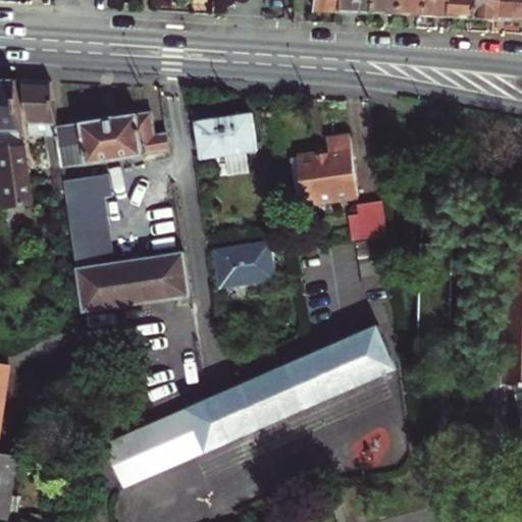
[(333,8),(333,0),(311,0),(311,7),(333,8)]
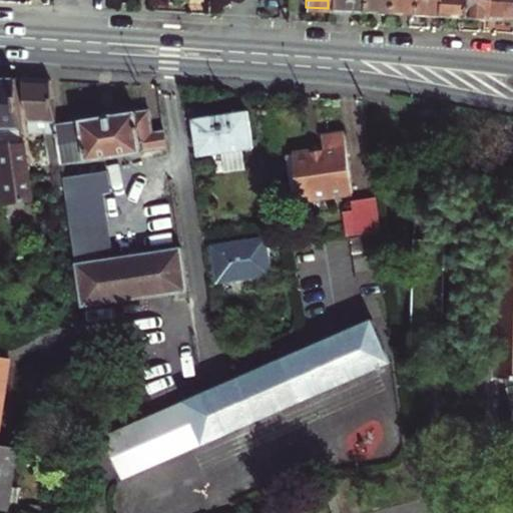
[(328,0),(328,8),(361,10),(361,0),(328,0)]
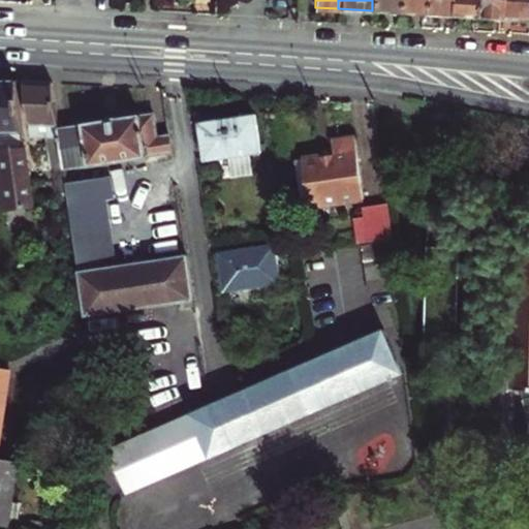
[(396,11),(396,0),(372,0),(372,10),(396,11)]
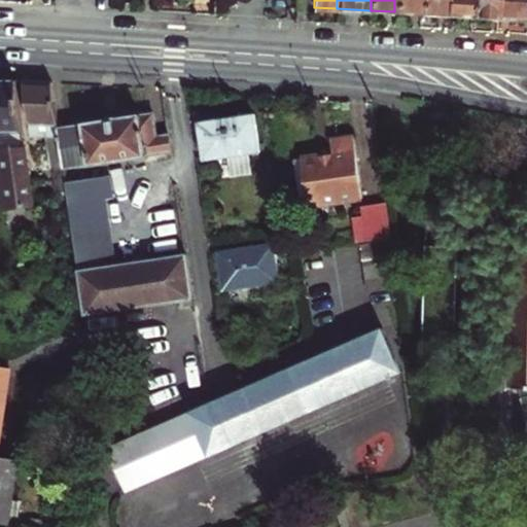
[(394,0),(394,11),(421,12),(421,0),(394,0)]
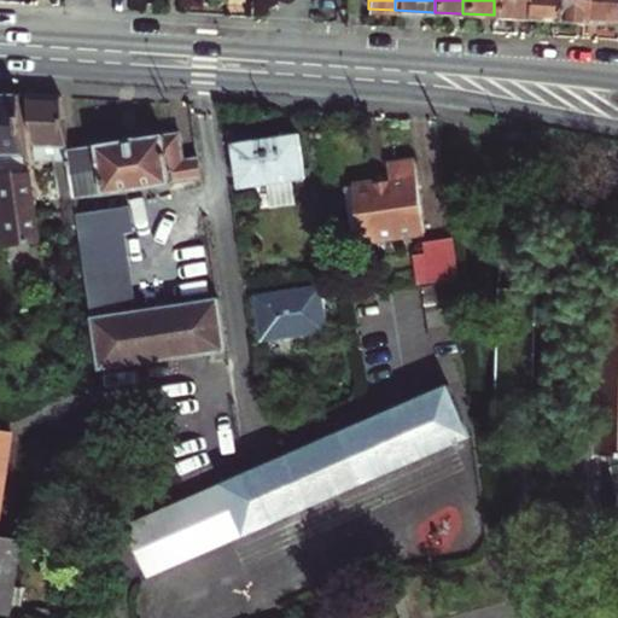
[(494,0),(494,15),(524,17),(525,0),(494,0)]
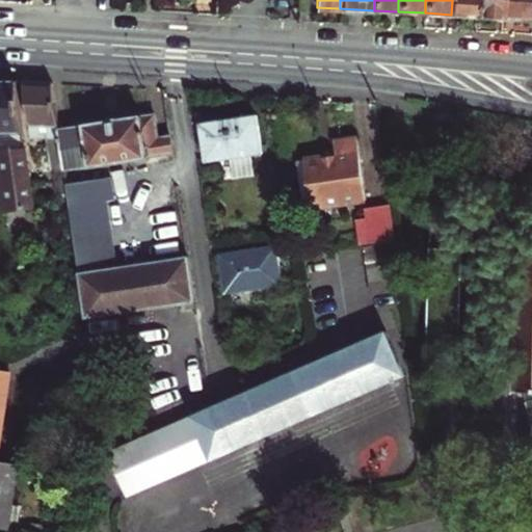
[(477,16),(477,0),(452,0),(451,15),(477,16)]
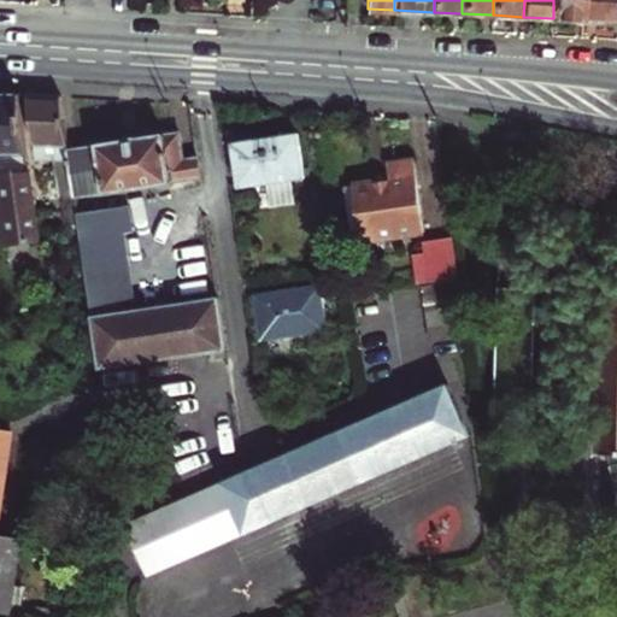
[(553,0),(553,18),(582,19),(582,0),(553,0)]
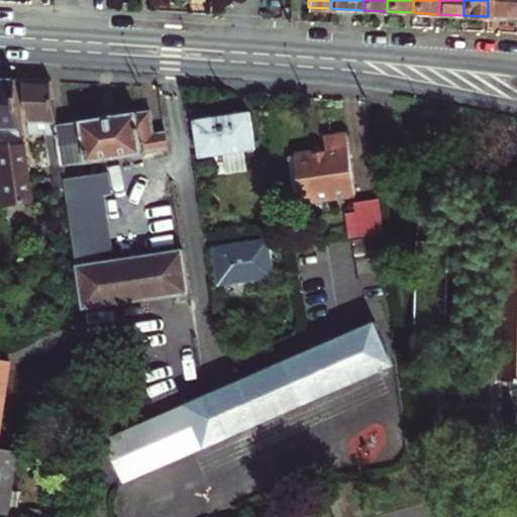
[(516,17),(516,0),(488,0),(488,16),(516,17)]
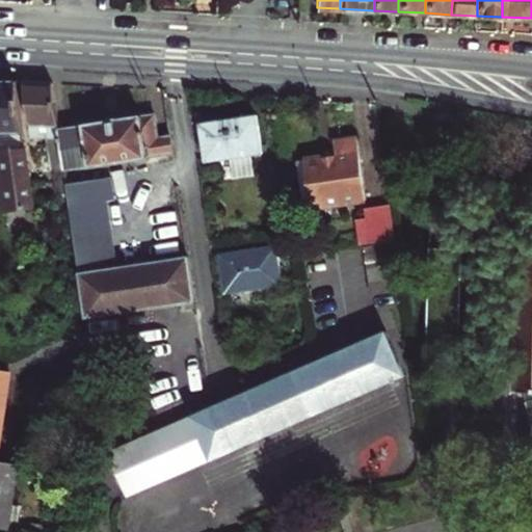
[(0,133),(18,134),(15,84),(0,83),(0,133)]
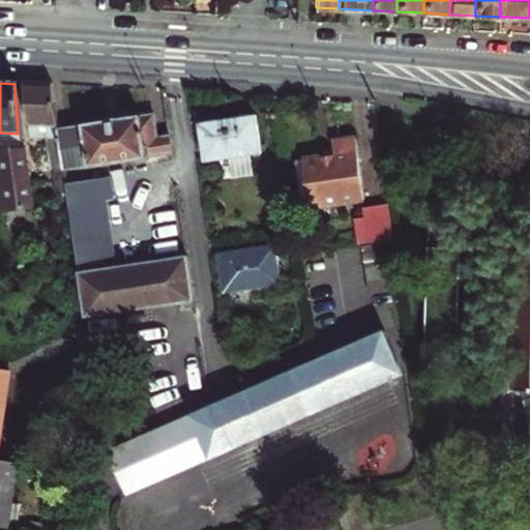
[(61,170),(55,128),(51,101),(48,85),(22,84),(28,138),(46,138),(53,194),(65,193),(63,184),(61,170)]
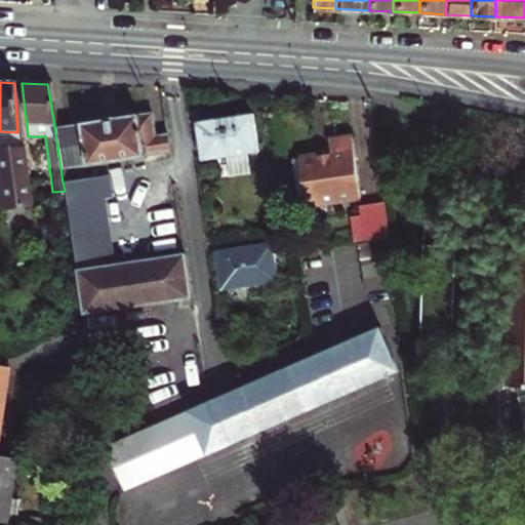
[(168,153),(165,133),(154,135),(151,113),(54,127),(61,168),(168,153)]
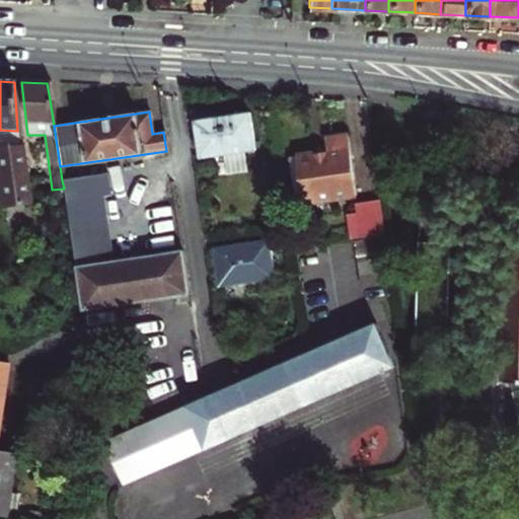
[(247,114),(192,122),(198,160),(210,158),(212,171),(242,166),(241,154),(252,152),(247,114)]
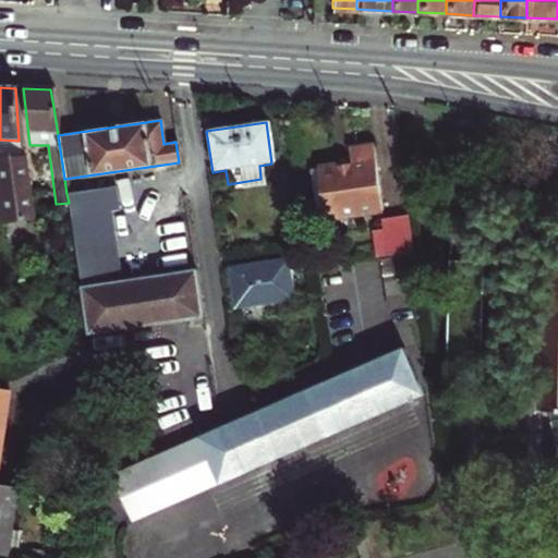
[(317,170),(325,219),(384,210),(374,148),(349,152),(350,165),(317,170)]
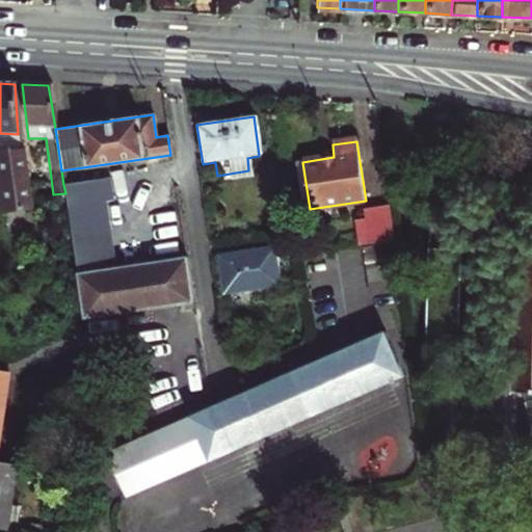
[(32,208),(24,149),(0,149),(0,184),(4,211),(32,208)]
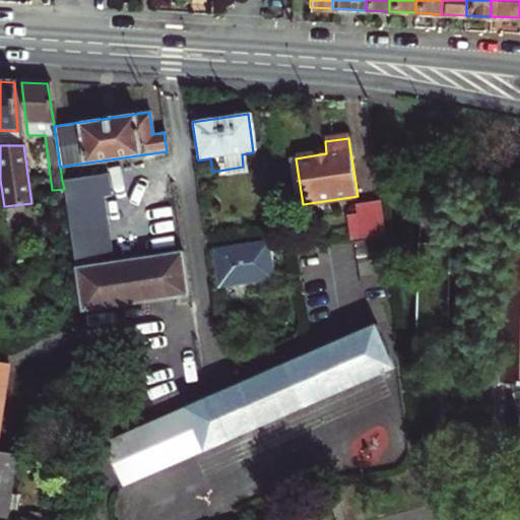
[(66,202),(103,196),(110,195),(107,175),(62,181),(64,189),(66,202)]
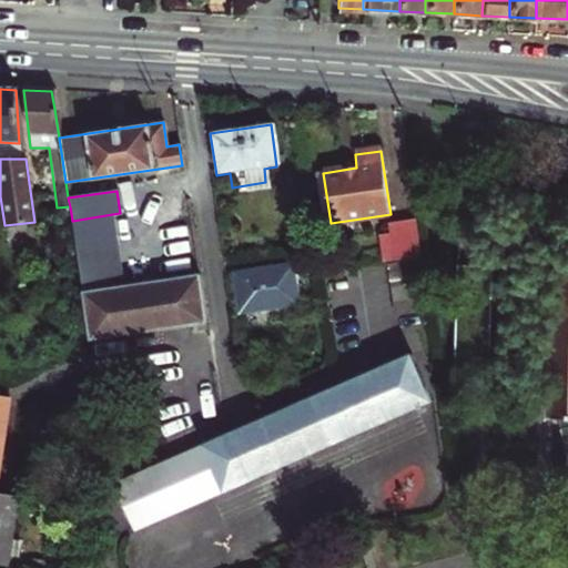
[(72,221),(75,246),(115,239),(112,214),(72,221)]
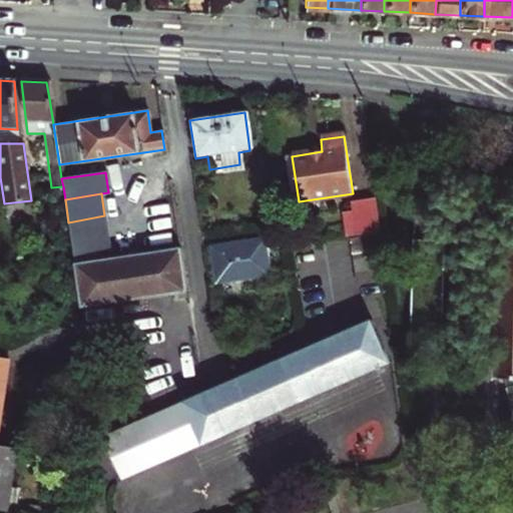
[(345,215),(348,235),(378,230),(374,201),(354,204),(355,213),(345,215)]
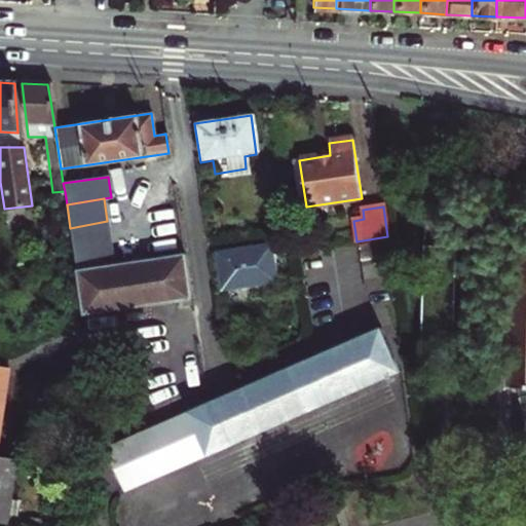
[(70,228),(77,270),(113,265),(107,221),(70,228)]
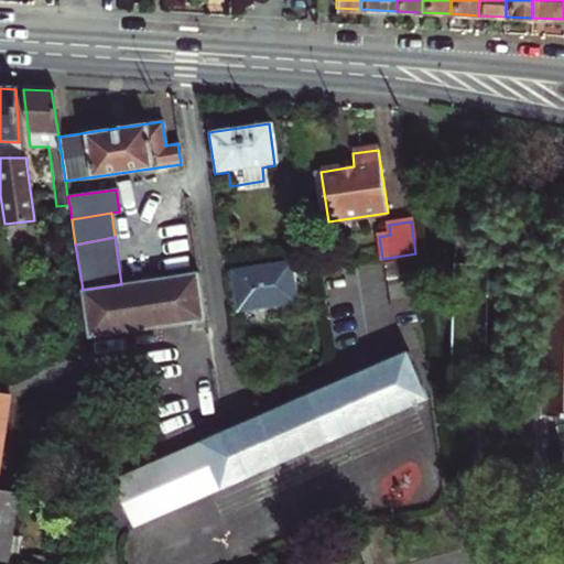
[(412,259),(383,263),(391,312),(420,308),(412,259)]
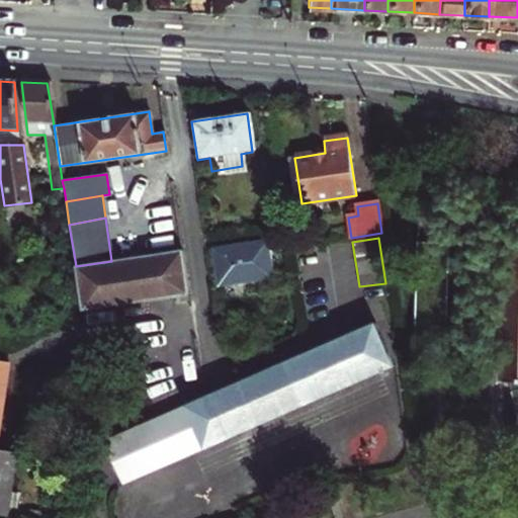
[(266,241),(211,249),(218,286),(272,277),(266,241)]
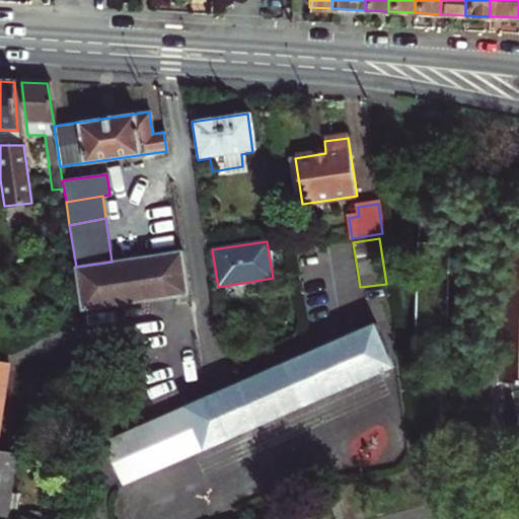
[(518,246),(506,247),(502,383),(504,383),(518,380),(518,246)]
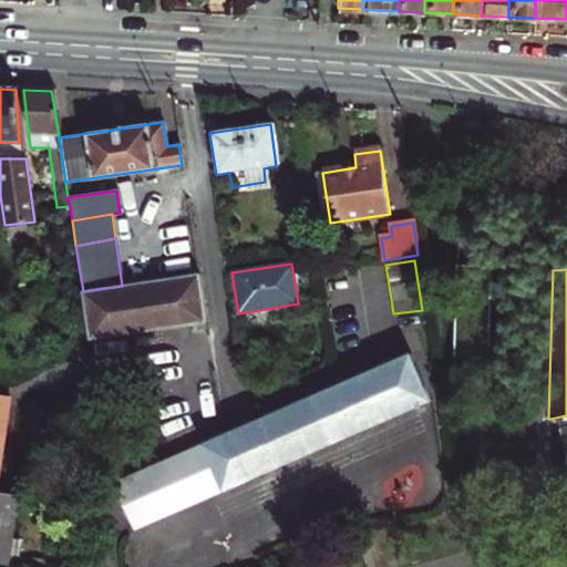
[(205,322),(198,274),(122,286),(83,291),(91,341),(205,322)]
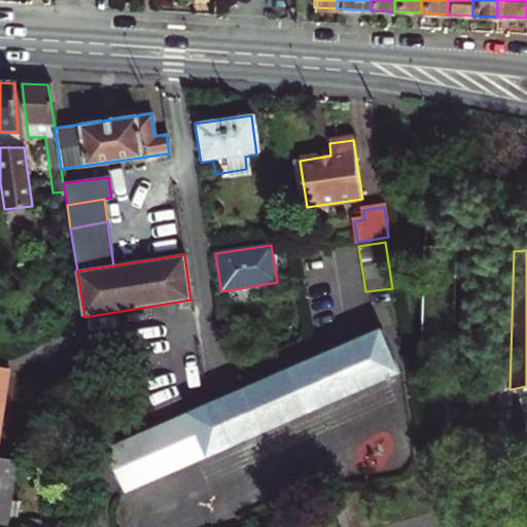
[(379,328),(188,413),(208,456),(398,373),(379,328)]
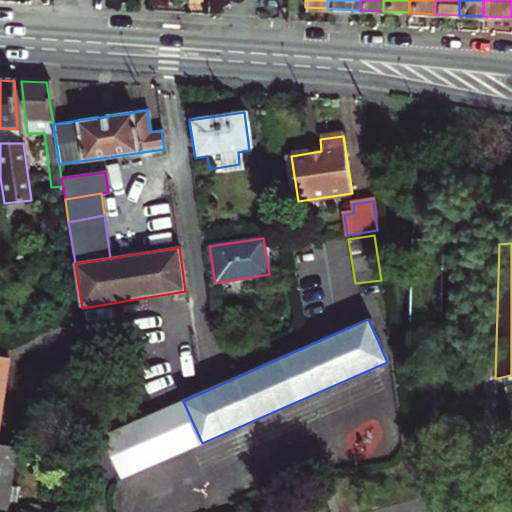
[(0,443),(0,418),(9,359),(0,357),(0,507),(5,508),(14,445),(0,443)]
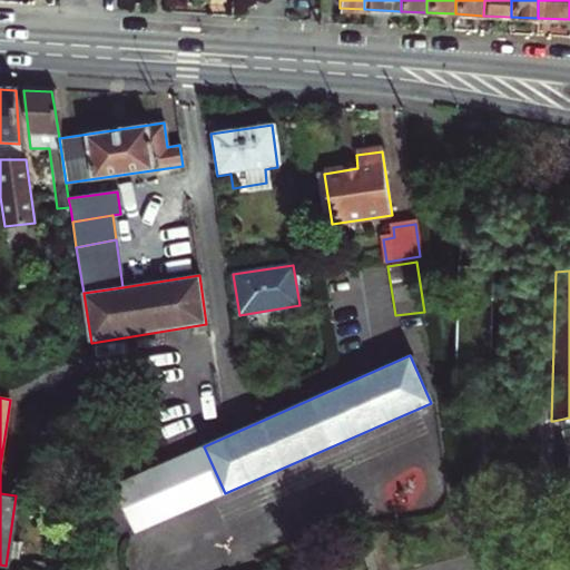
[(569,485),(569,418),(553,421),(569,485)]
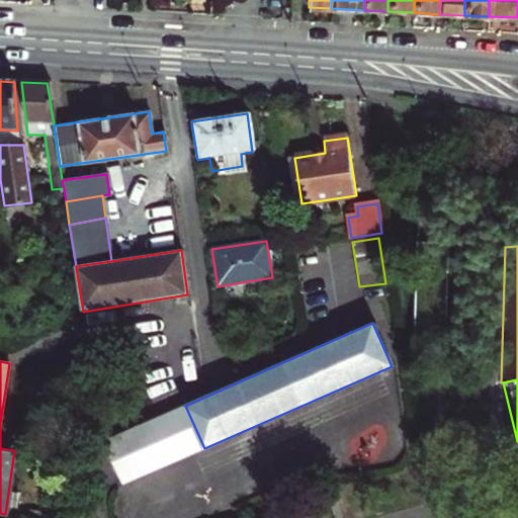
[(102,440),(120,484),(204,448),(185,406),(102,440)]
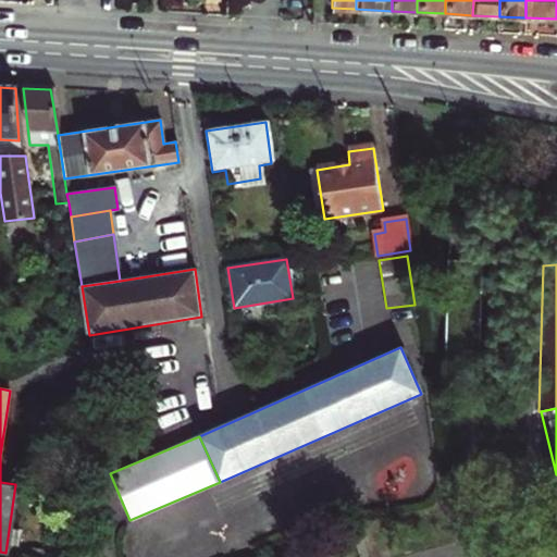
[(556,556),(556,544),(532,547),(531,556),(556,556)]
